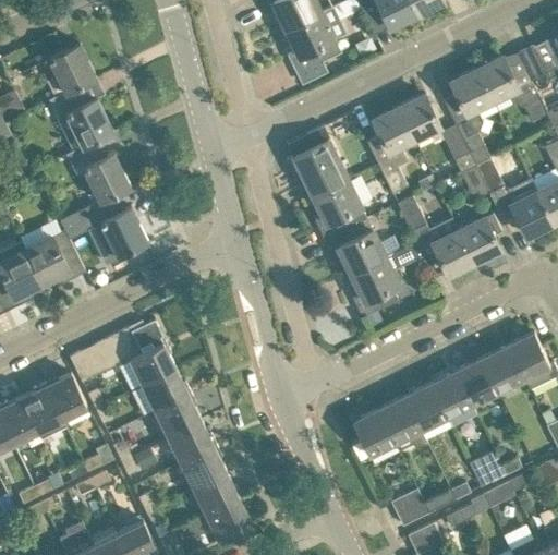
[(287,28),(320,12),(314,0),(262,0),(269,15),(278,12),(287,28)]
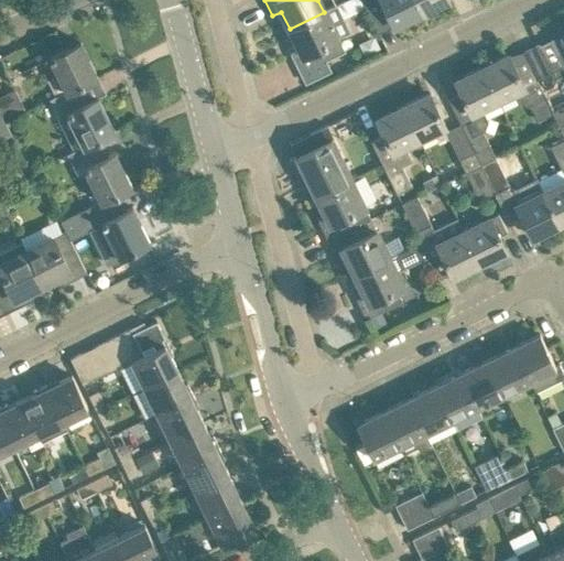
[(344,17),(365,8),(360,0),(345,0),(338,3),(344,17)]
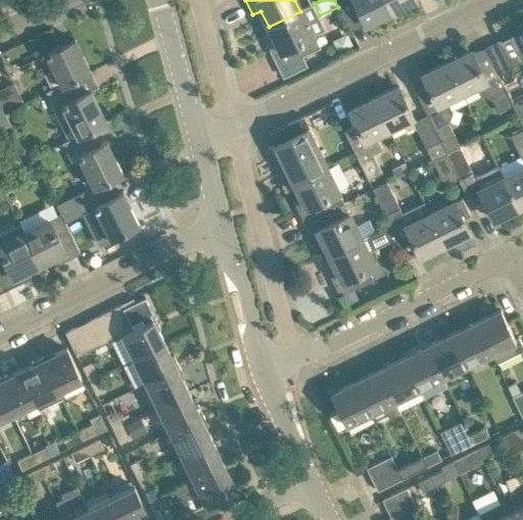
[(335,0),(345,20),(361,13),(366,25),(390,12),(384,0),(335,0)]
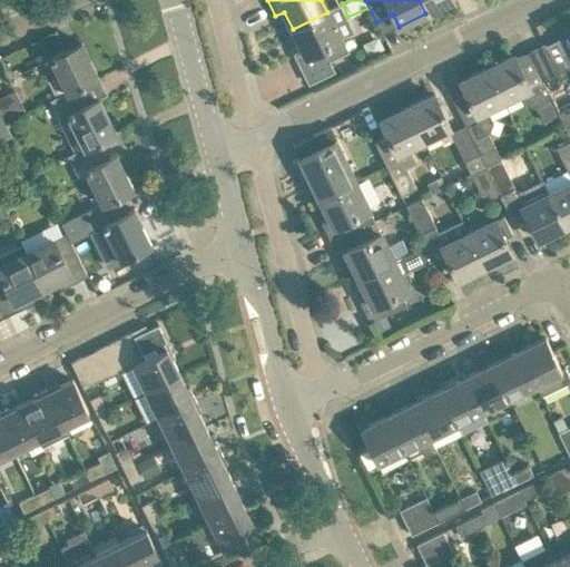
[(419,0),(425,13),(452,0),(419,0)]
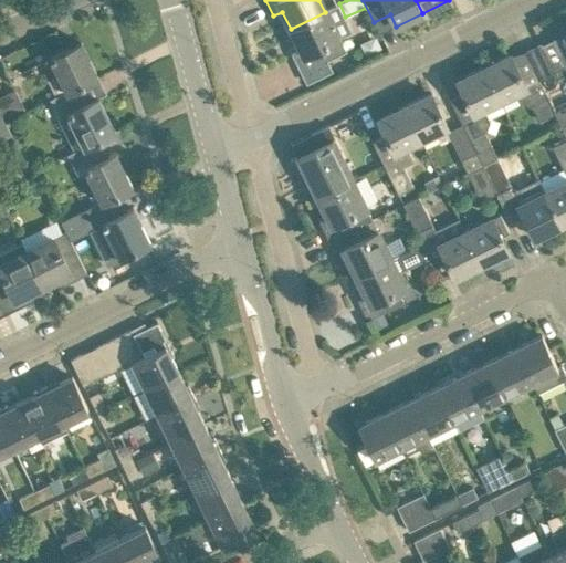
[(339,41),(352,34),(338,7),(325,12),(291,29),(299,44),(287,50),(306,86),(333,73),(327,62),(345,53),(339,41)]
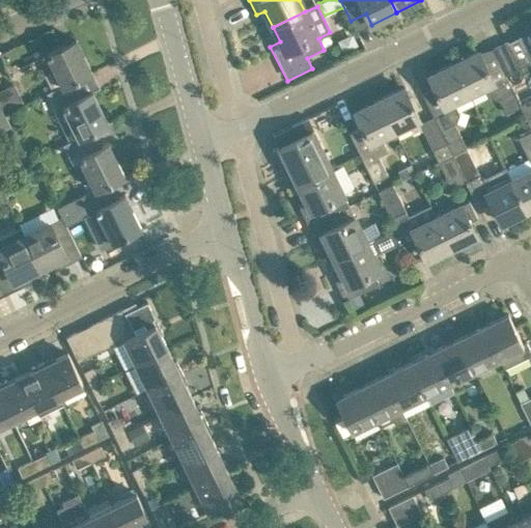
[(62,88),(74,83),(92,74),(91,73),(90,74),(75,43),(77,43),(76,40),(47,55),(62,88)]
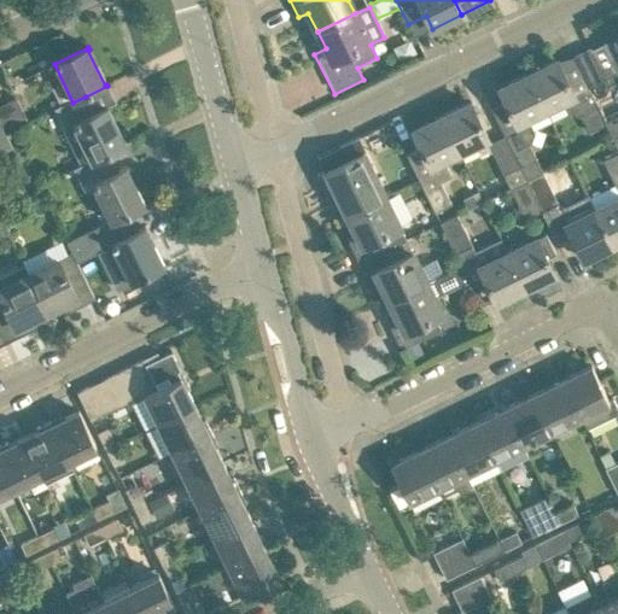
[(577,65),(588,88),(605,80),(601,71),(590,51),(573,58),(577,65)]
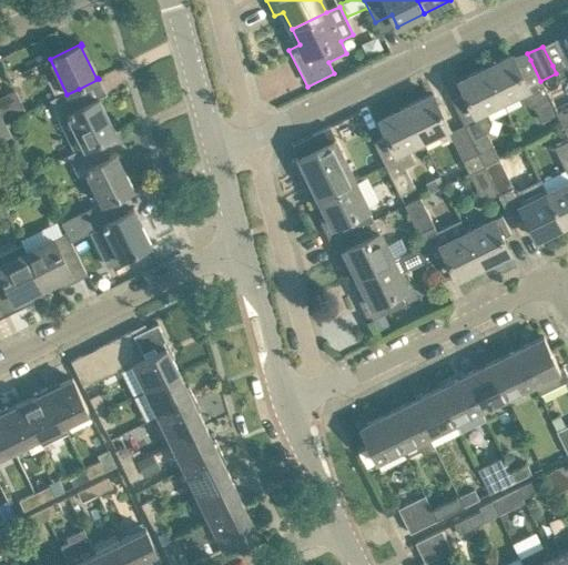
[(540,81),(530,60),(517,67),(513,57),(486,70),(503,104),(504,104),(507,110),(523,102),(530,109),(535,107),(543,122),(557,115),(557,113),(549,98),(540,81)]
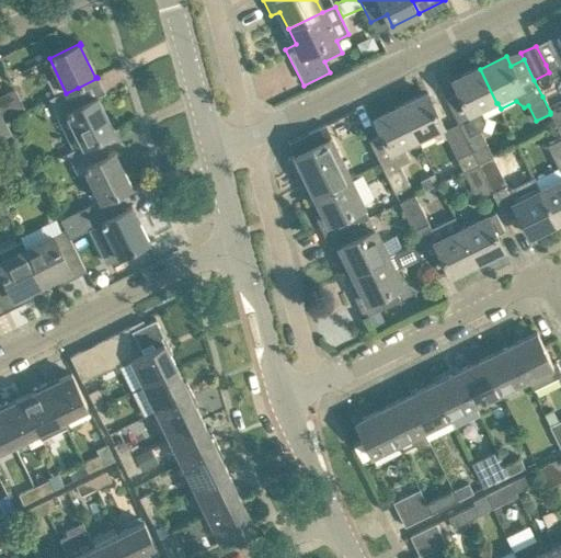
[(495,104),(496,103),(480,69),(454,82),(471,118),(458,125),(478,166),(493,158),(481,133),(483,131),(485,122),(483,116),(499,110),(495,104)]
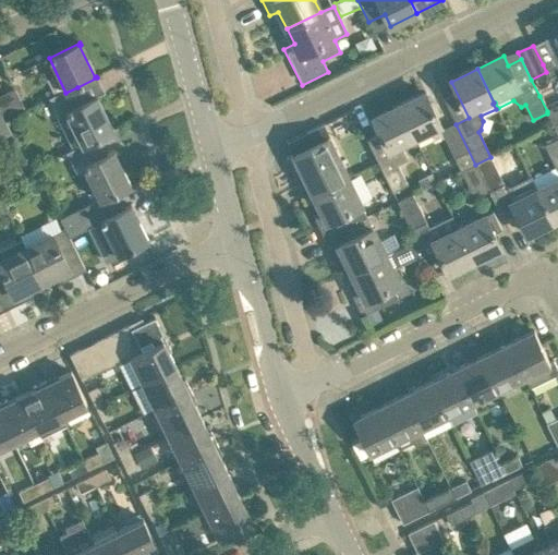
[(82,147),(95,141),(113,132),(113,131),(111,132),(96,99),(97,98),(97,97),(85,104),(77,87),(65,93),(49,100),(59,119),(67,116),(82,147)]
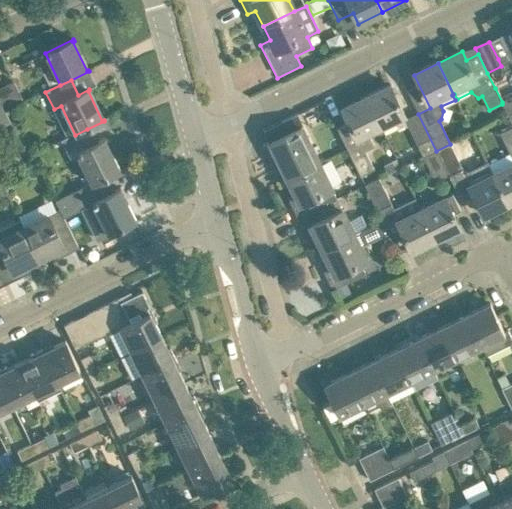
[(23,103),(22,100),(13,82),(0,88),(0,102),(4,112),(23,103)]
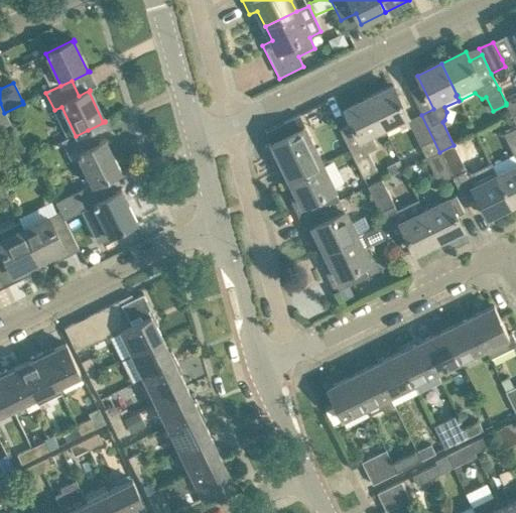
[(407,115),(402,105),(393,87),(369,99),(383,127),(407,115)]
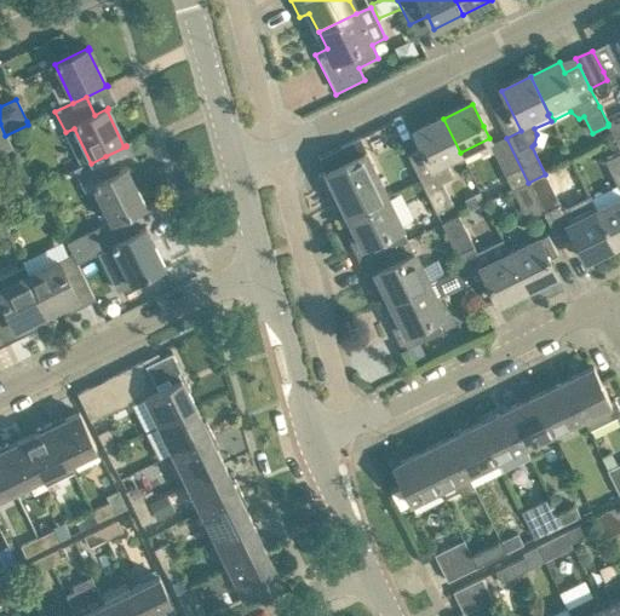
[(619,116),(608,124),(608,126),(615,139),(619,137),(619,116)]
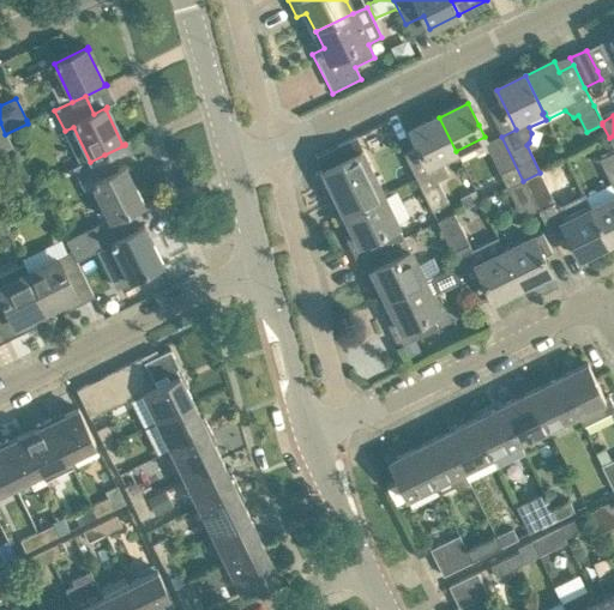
[(440,158),(456,151),(439,118),(410,132),(419,149),(404,156),(415,177),(432,211),(449,204),(437,182),(449,176),(440,158)]
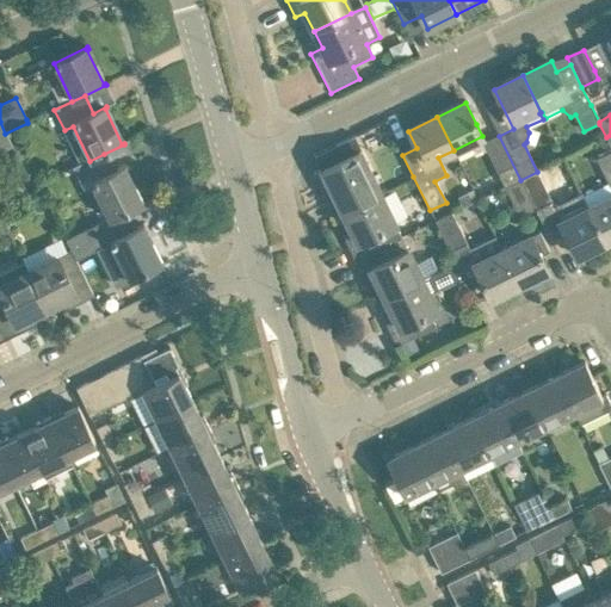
[(5,134),(0,122),(0,153),(12,147),(8,141),(5,134)]
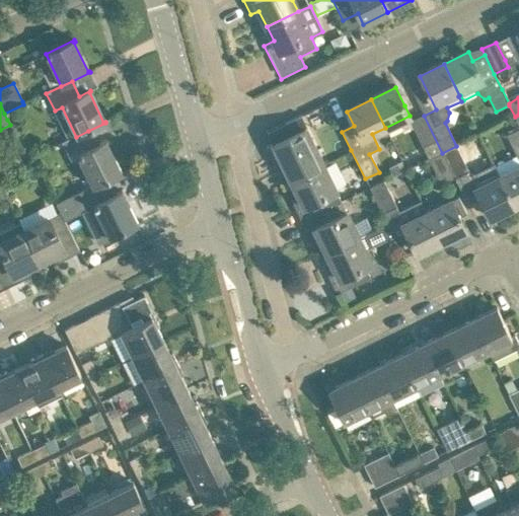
[(429,159),(442,153),(424,116),(411,122),(429,159)]
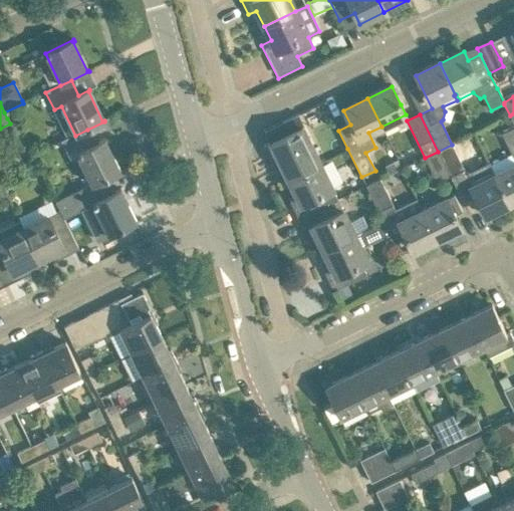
[(320,165),(311,146),(302,128),(263,148),(273,168),(281,165),(289,180),(320,165)]
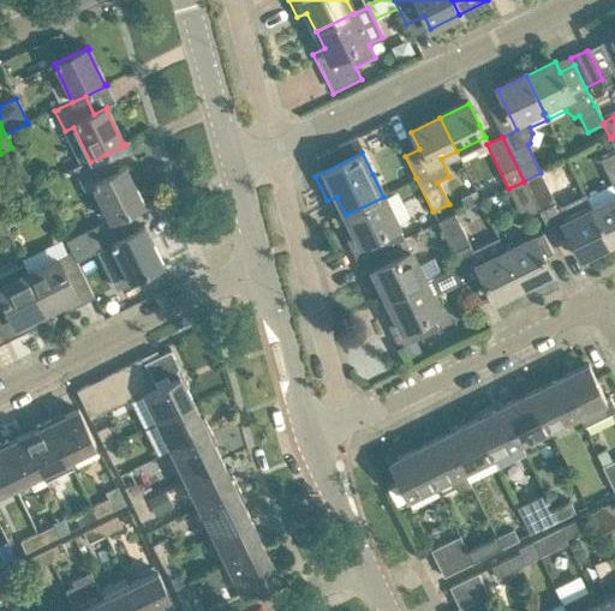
[(614,153),(603,160),(601,161),(611,185),(586,198),(591,209),(609,245),(614,241),(614,153)]
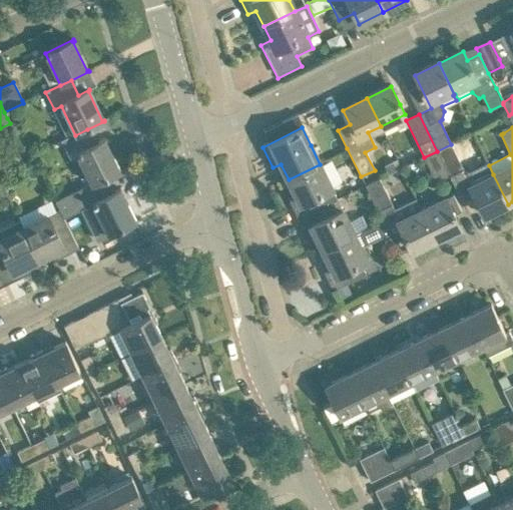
[(91,185),(102,180),(120,171),(120,170),(118,171),(104,141),(105,140),(105,139),(94,145),(87,129),(75,135),(61,142),(70,160),(77,157),(91,185)]
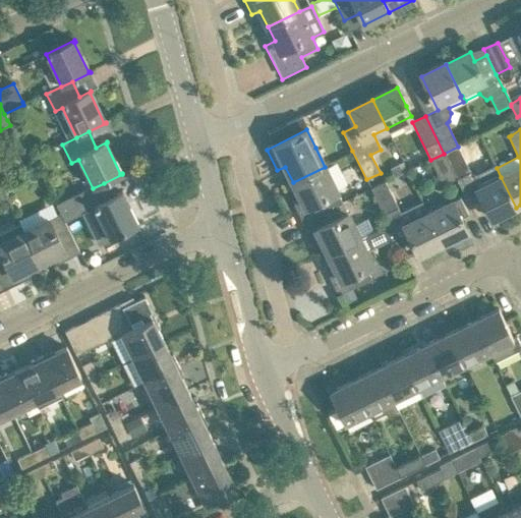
[(457,179),(459,178),(470,172),(458,147),(444,154),(457,179)]
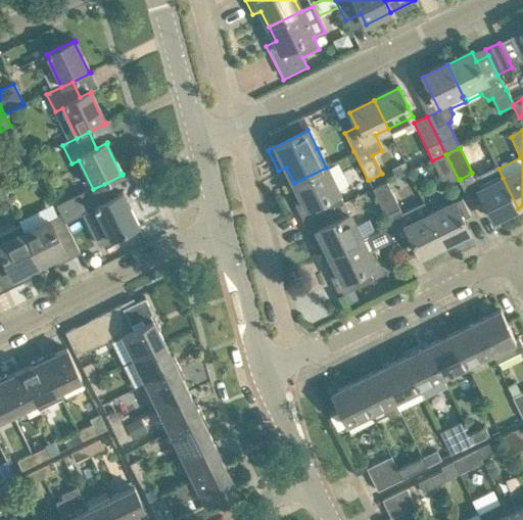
[(445,154),(432,160),(435,169),(445,187),(459,180),(445,154)]
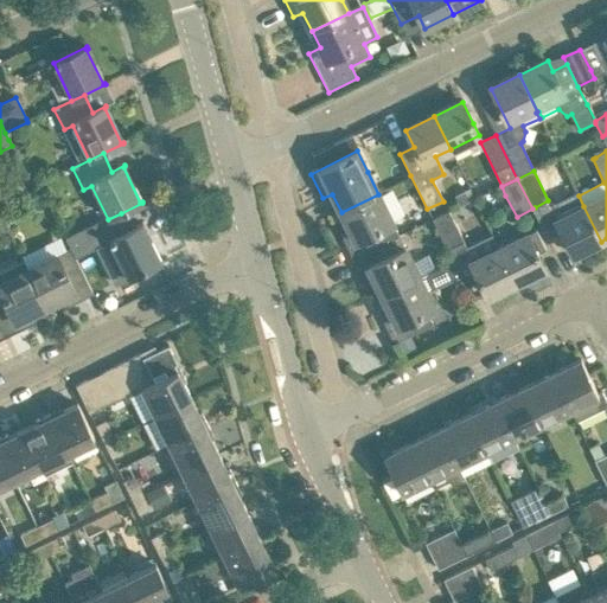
[(459,207),(474,200),(470,190),(454,198),(459,207)]
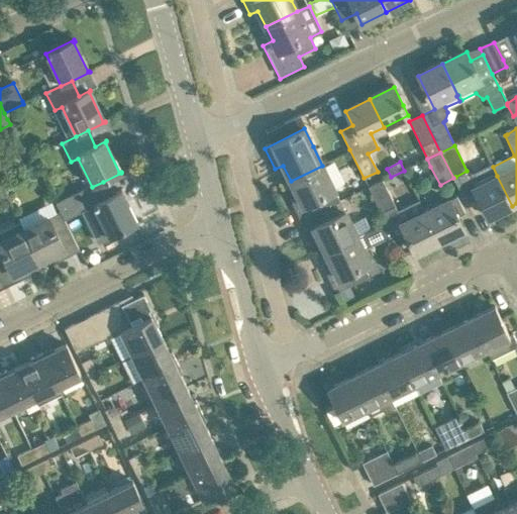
[(339,202),(335,192),(322,166),(291,181),(298,197),(291,201),(300,221),(339,202)]
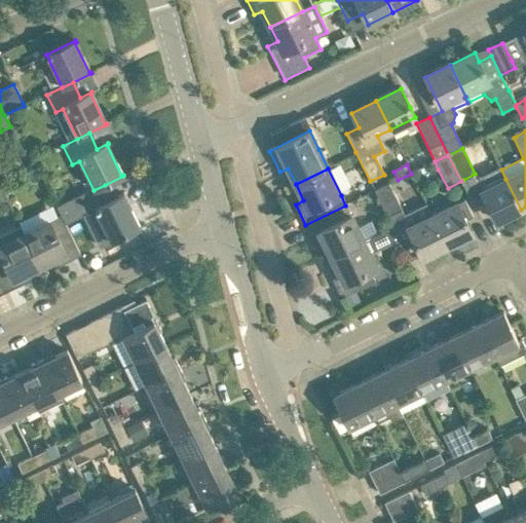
[(495,222),(521,210),(505,179),(481,191),(495,222)]
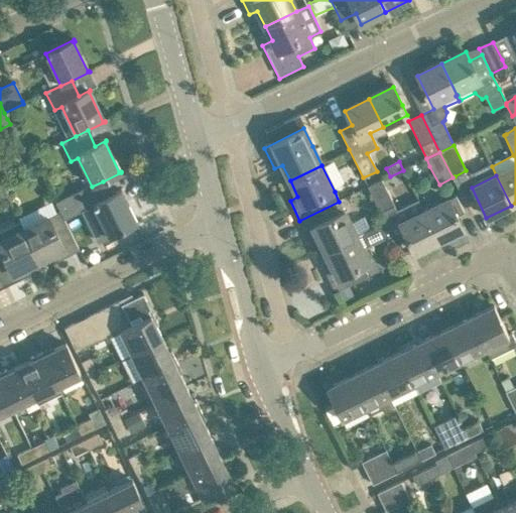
[(380,213),(394,206),(381,180),(368,187),(380,213)]
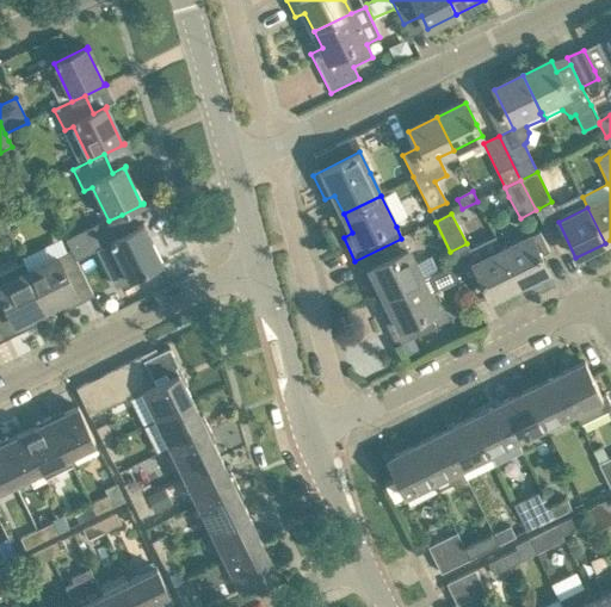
[(103,252),(107,262),(118,284),(128,279),(128,280),(162,264),(161,262),(160,264),(142,228),(144,228),(143,225),(131,233),(122,215),(109,221),(92,229),(99,245),(104,252),(103,252)]
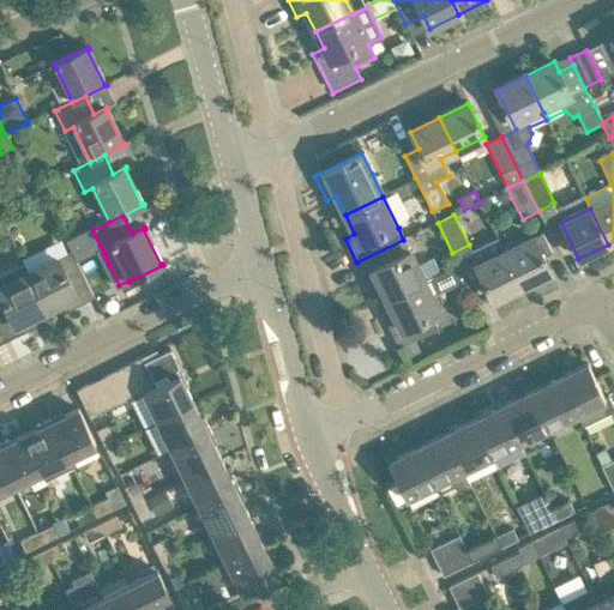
[(522,287),(551,272),(543,258),(552,253),(542,233),(504,252),(522,287)]
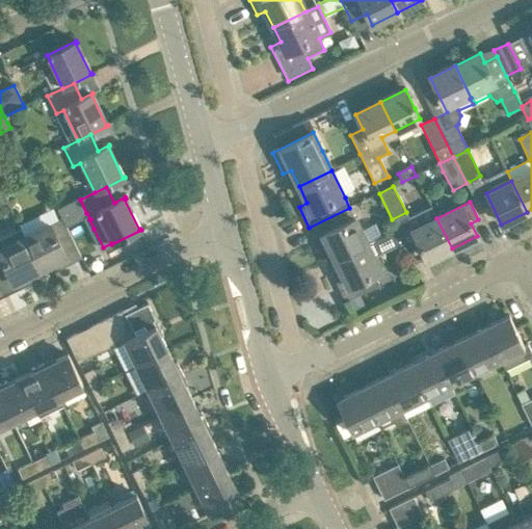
[(361,231),(354,219),(349,208),(309,228),(319,248),(327,244),(336,261),(368,245),(367,243),(381,236),(375,223),(361,231)]
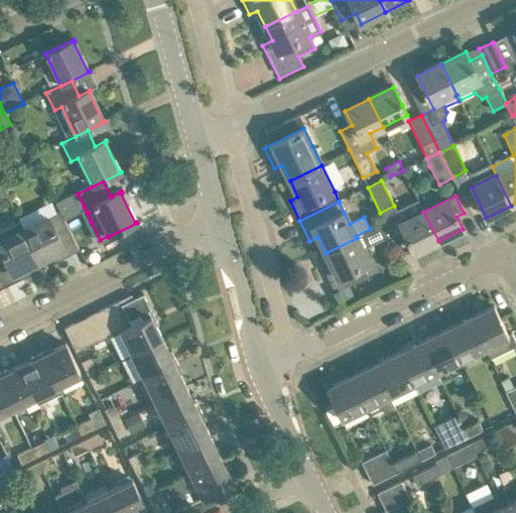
[(414,253),(438,241),(423,212),(400,223),(414,253)]
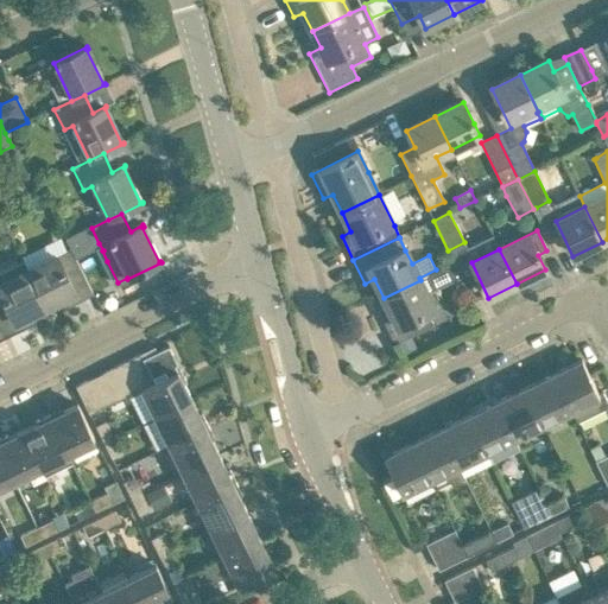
[(93,296),(82,274),(74,258),(61,265),(57,256),(27,271),(45,307),(64,299),(69,307),(93,296)]
